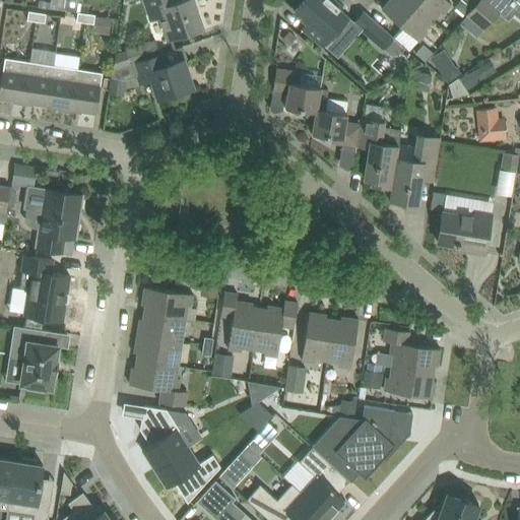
[(67,0),(66,9),(77,11),(79,0),(78,0),(67,0)]
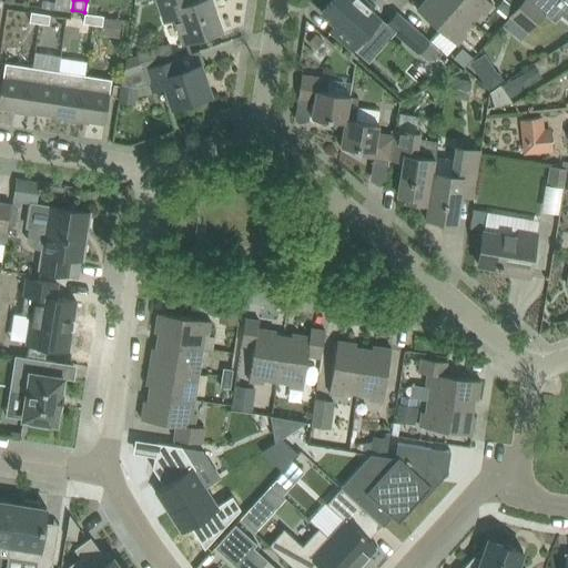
[(190,0),(158,0),(165,21),(175,18),(184,42),(222,29),(211,0),(196,0),(192,2),(190,0)]
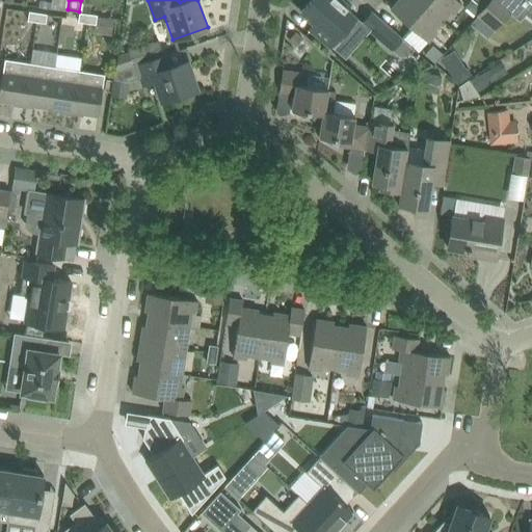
[(343,0),(311,0),(301,11),(315,23),(309,31),(309,32),(312,29),(331,46),(356,17),(347,8),(349,5),(343,0)]
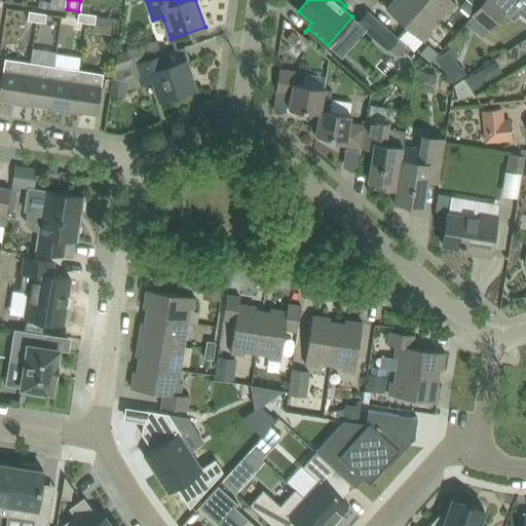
[(393,0),(386,9),(402,23),(424,41),(433,32),(429,29),(438,20),(414,0),(393,0)]
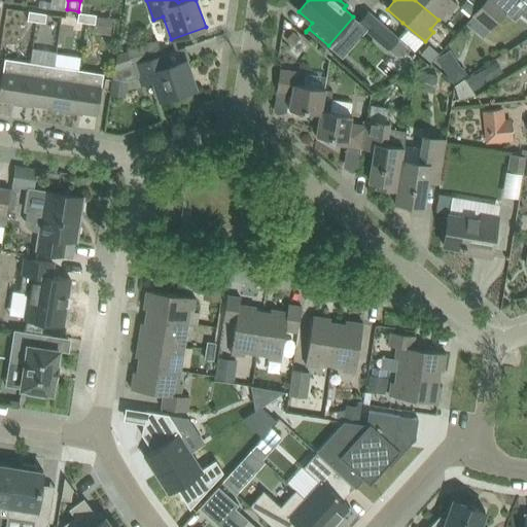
[(415,0),(438,20),(447,11),(450,13),(458,3),(454,0),(415,0)]
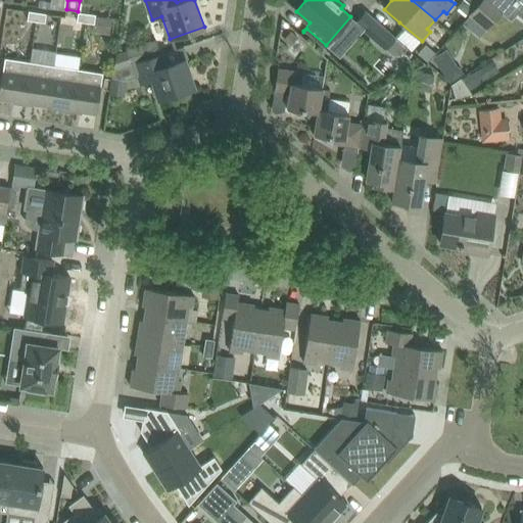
[(474,8),(465,0),(462,0),(458,6),(468,15),(469,14),(474,8)]
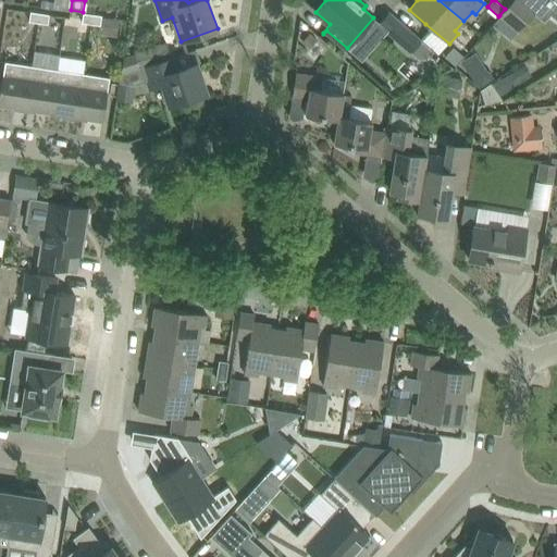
[(519,32),(535,14),(537,12),(523,0),(512,0),(505,9),(499,15),(519,32)]
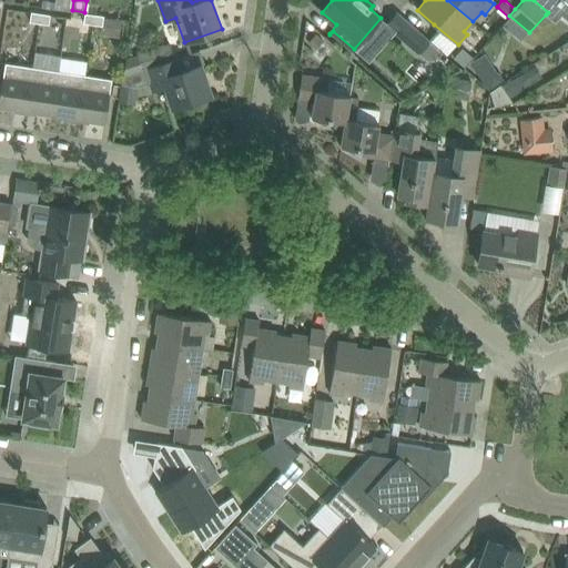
[(40,23),(41,13),(31,12),(30,22),(40,23)]
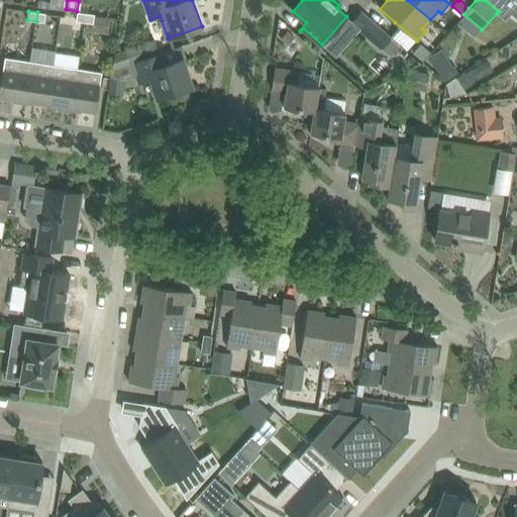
[(352,22),(375,42),(382,48),(381,49),(405,71),(420,63),(362,11),(352,22)]
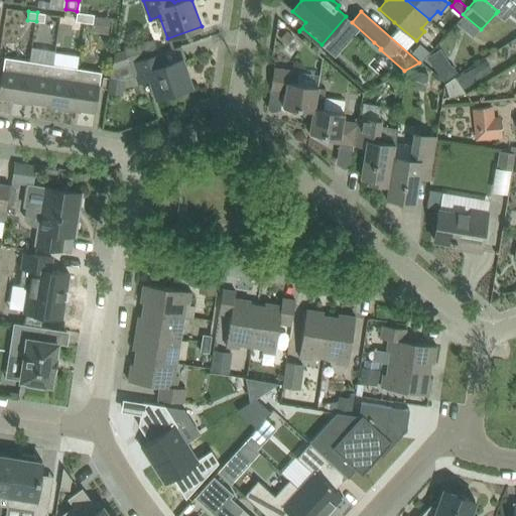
[(36,21),(44,23),(45,14),(37,12),(36,21)]
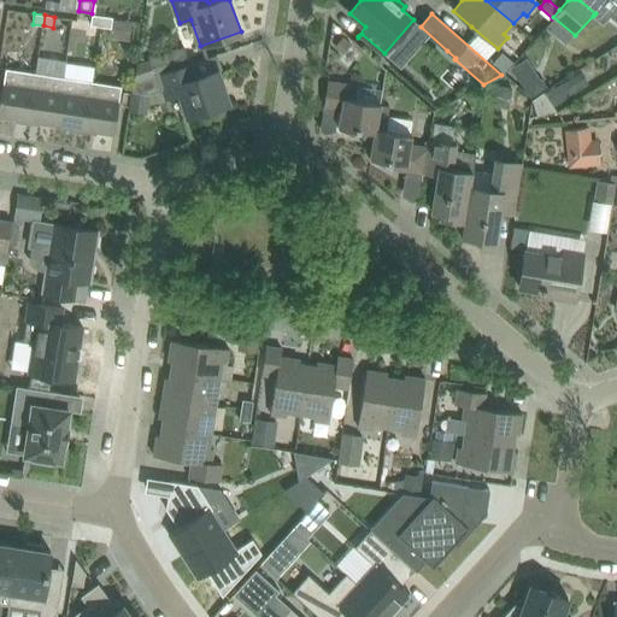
[(103,17),(93,15),(90,25),(101,27),(103,17)]
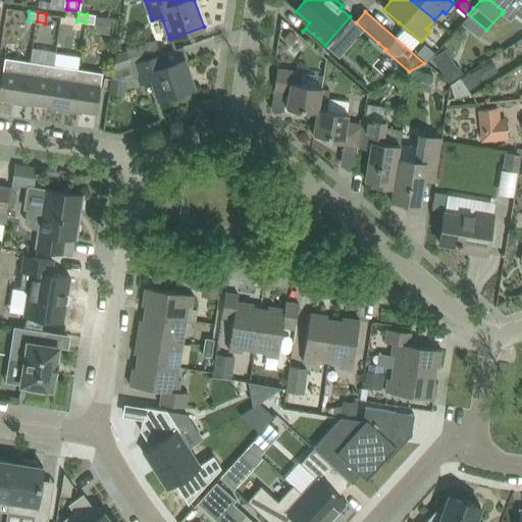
[(96,15),(87,14),(86,22),(94,24),(96,15)]
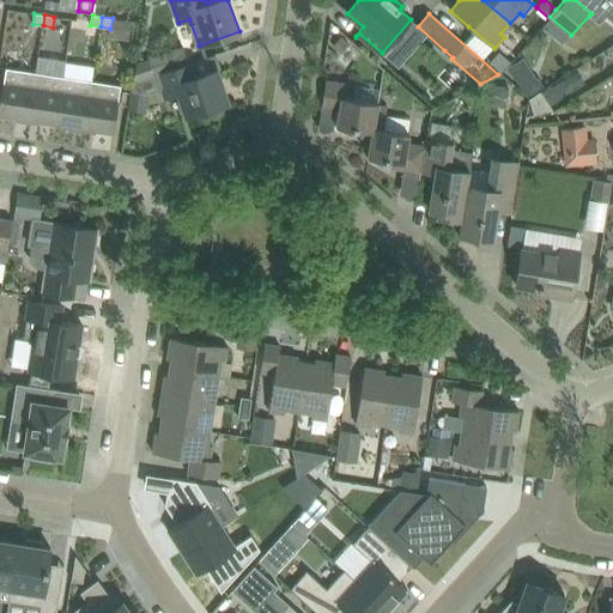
[(333,46),(341,53),(350,43),(341,35),(333,46)]
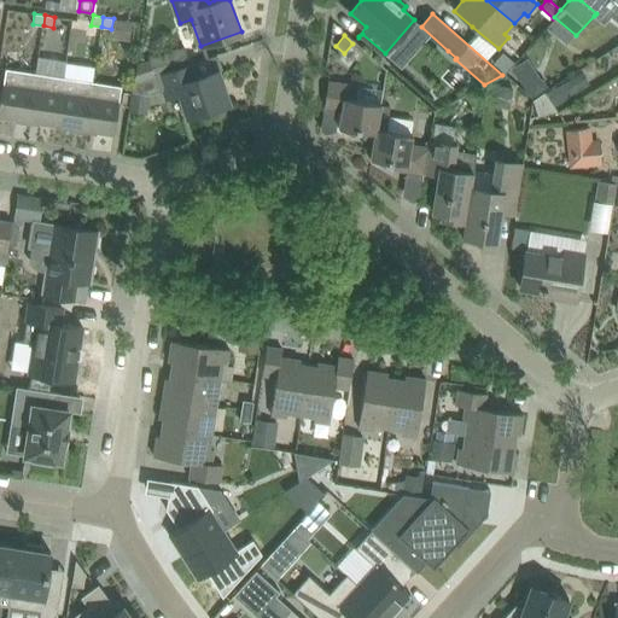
[(503,52),(494,63),(506,73),(516,62),(503,52)]
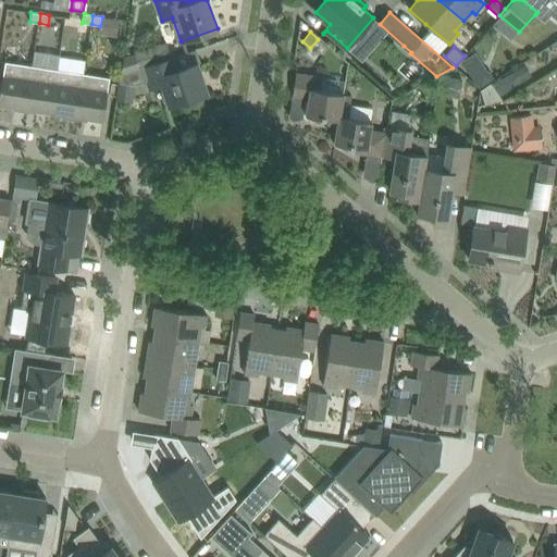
[(460,62),(477,87),(493,77),(477,52),(460,62)]
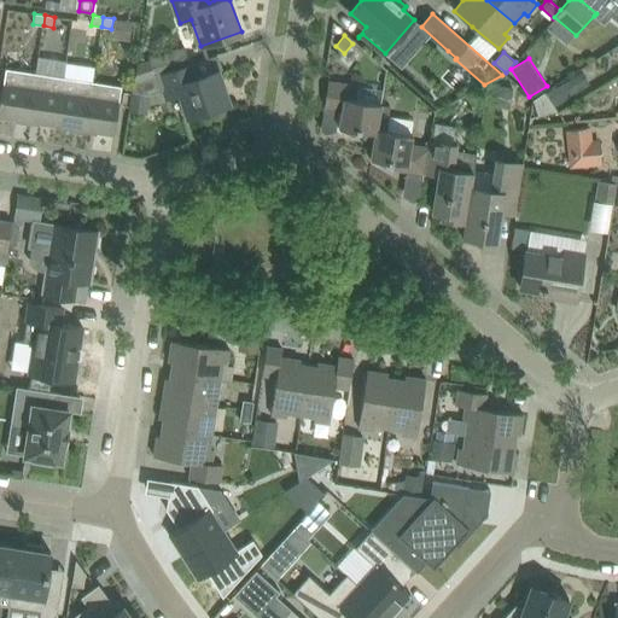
[(138,64),(136,82),(156,75),(150,59),(138,64)]
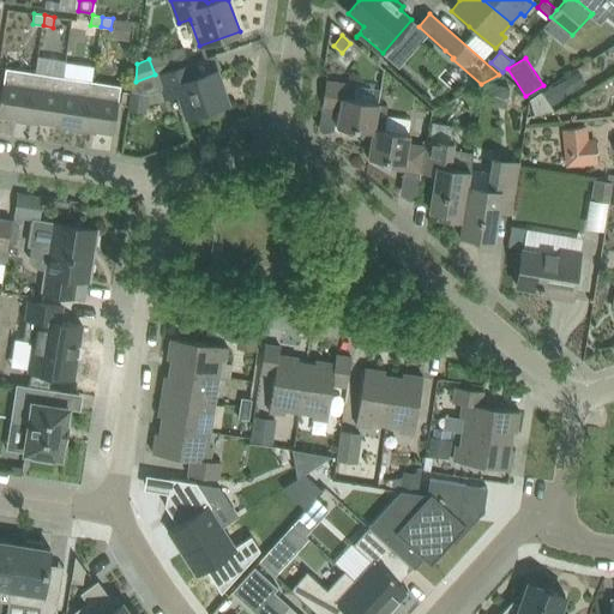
[(190,62),(158,73),(158,76),(166,97),(180,92),(187,115),(228,102),(217,70),(199,76),(194,61),(190,62)]
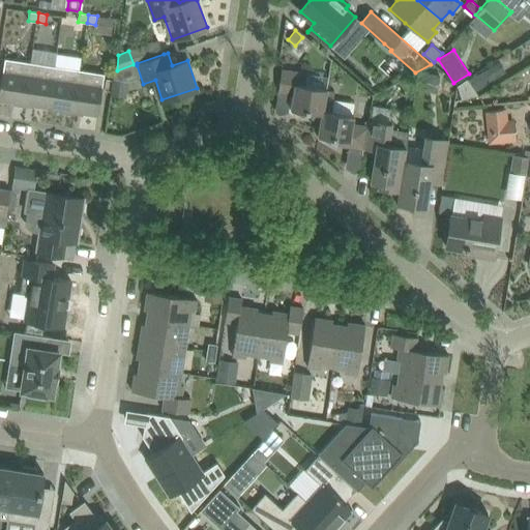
[(0,93),(0,99),(24,104),(30,62),(5,58),(0,93)]
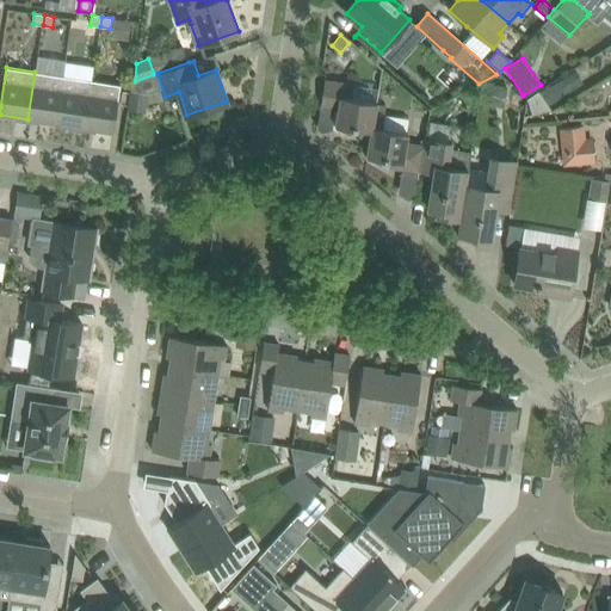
[(56,124),(63,76),(35,72),(28,119),(56,124)]
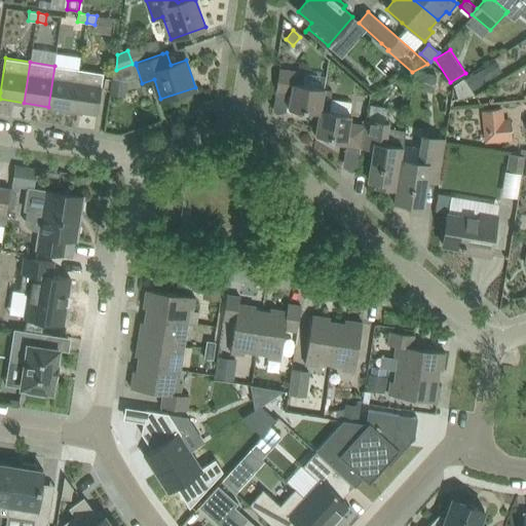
[(494,62),(481,69),(472,75),(465,79),(473,89),(478,86),(488,80),(501,72),(494,62)]
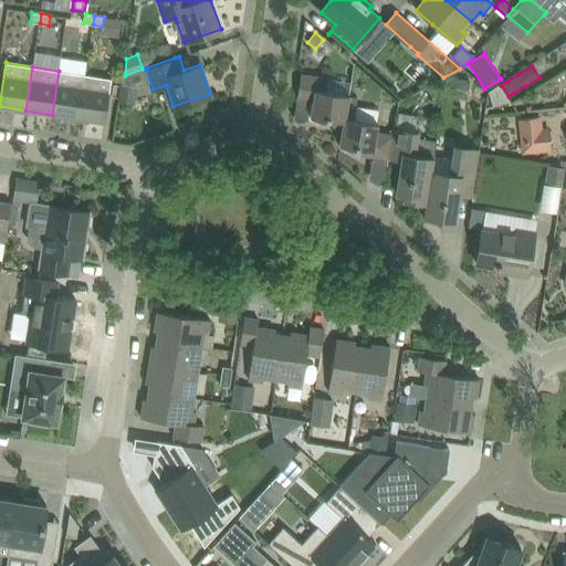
[(52,115),(79,118),(85,74),(59,71),(52,115)]
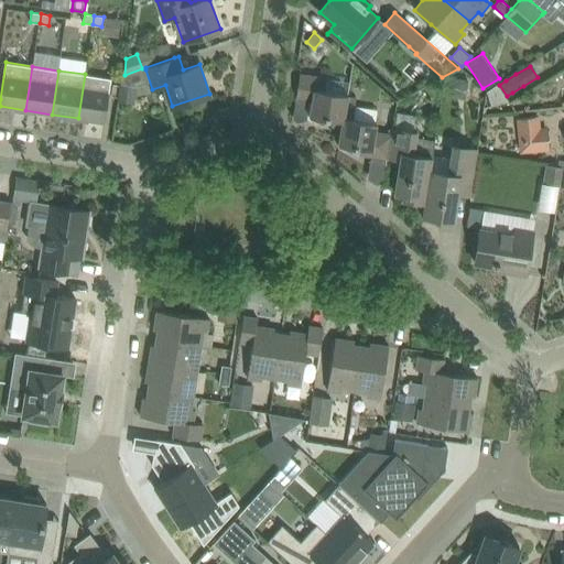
[(85,74),(78,118),(105,122),(111,78),(85,74)]
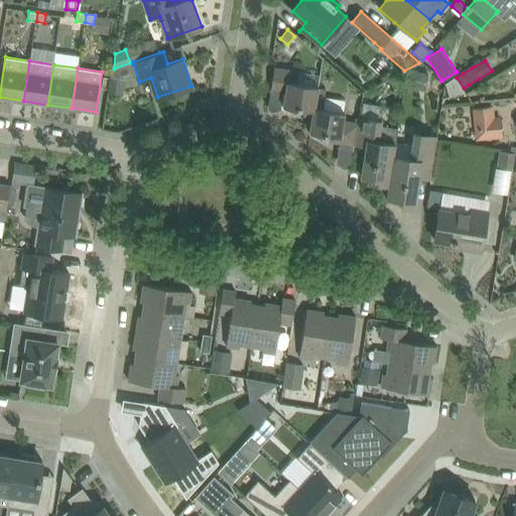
[(274,68),(271,90),(286,92),(284,105),(285,106),(284,108),(296,113),(298,110),(298,108),(304,109),(303,115),(312,116),(313,116),(317,86),(297,83),(299,72),(274,68)]
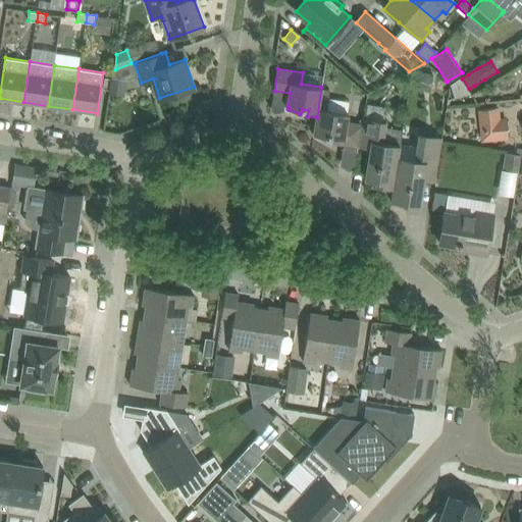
[(431,91),(433,73),(414,70),(412,88),(431,91)]
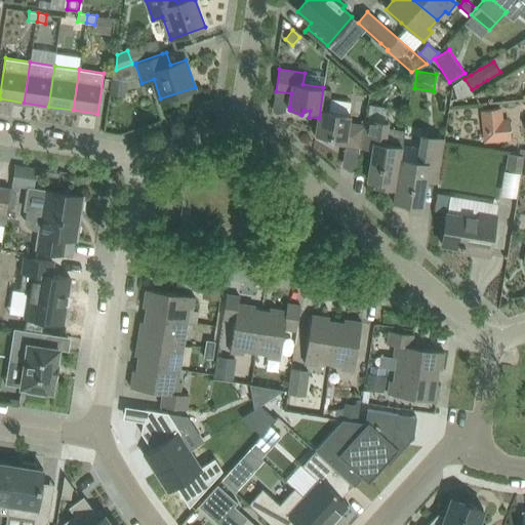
[(465,79),(463,77),(453,84),(458,99),(475,94),(472,89),(465,79)]
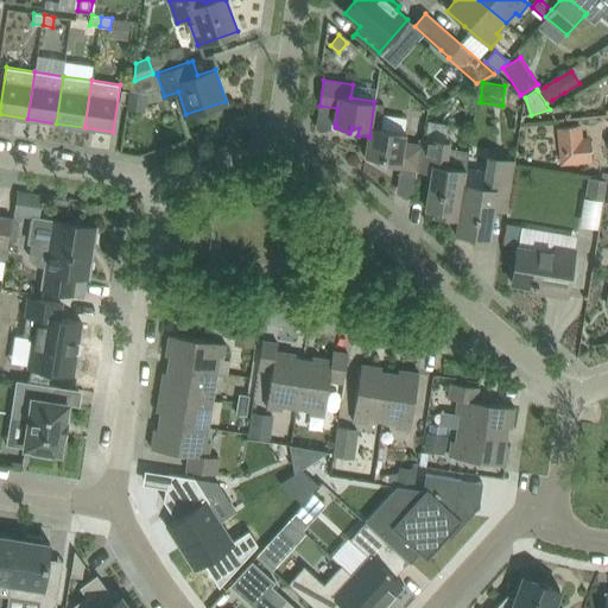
[(143,92),(131,90),(127,109),(140,111),(143,92)]
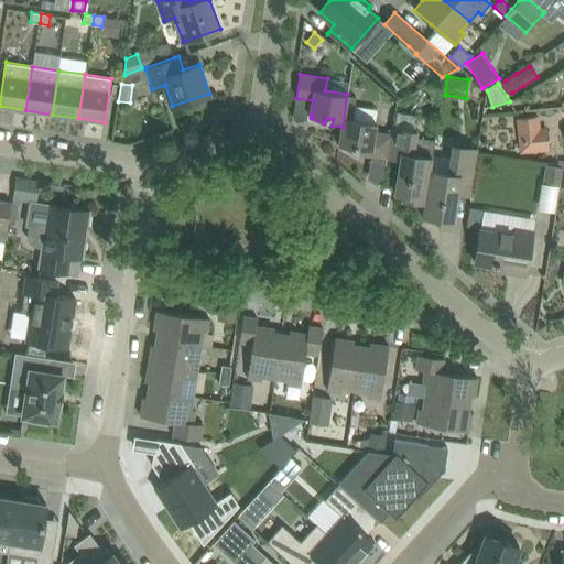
[(361,148),(360,154),(388,159),(388,158),(392,133),(376,131),(377,122),(354,118),(356,106),(355,106),(357,96),(348,95),(348,94),(347,94),(343,127),(342,127),(338,143),(339,143),(339,147),(353,152),(355,149),(355,147),(361,148)]
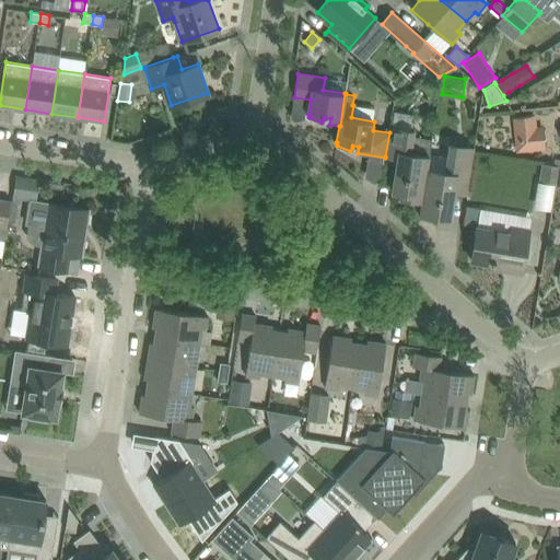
[(540,150),(537,127),(536,114),(512,117),(516,152),(540,150)]
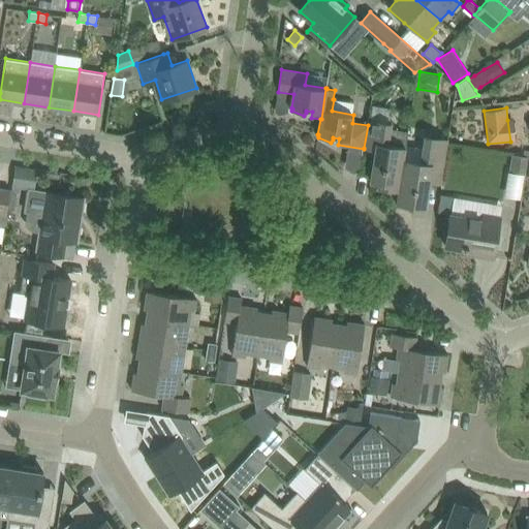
[(393,124),(368,120),(368,125),(364,148),(376,150),(371,180),(379,181),(378,186),(398,189),(399,189),(403,159),(404,159),(406,148),(405,148),(407,132),(392,130),(393,124)]
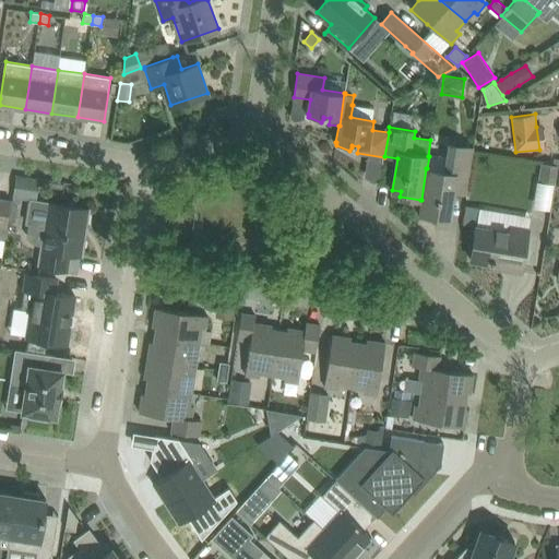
[(445,171),(427,168),(426,168),(421,200),(420,200),(418,213),(438,216),(436,226),(448,227),(455,180),(468,182),(472,161),(474,149),(450,144),(445,171)]
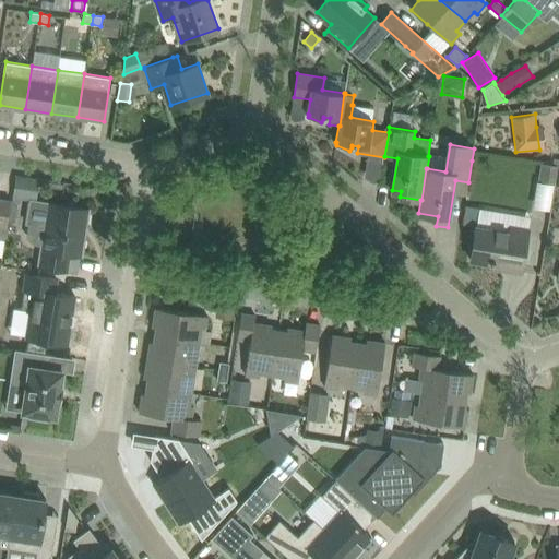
[(538,181),(555,185),(558,165),(542,162),(538,181)]
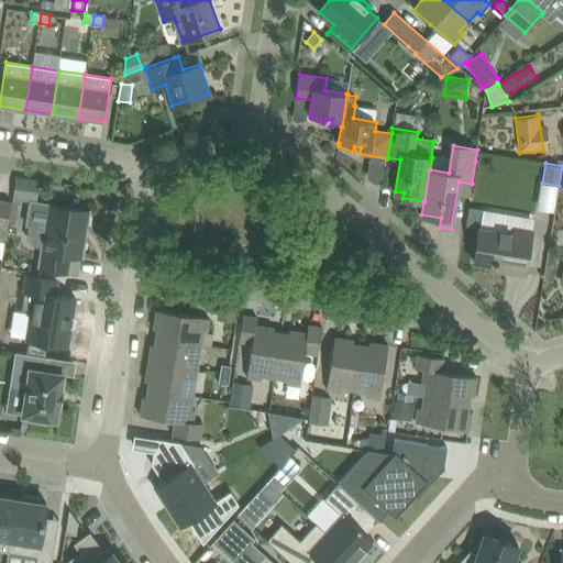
[(0,241),(6,242),(11,201),(0,199),(0,241)]
